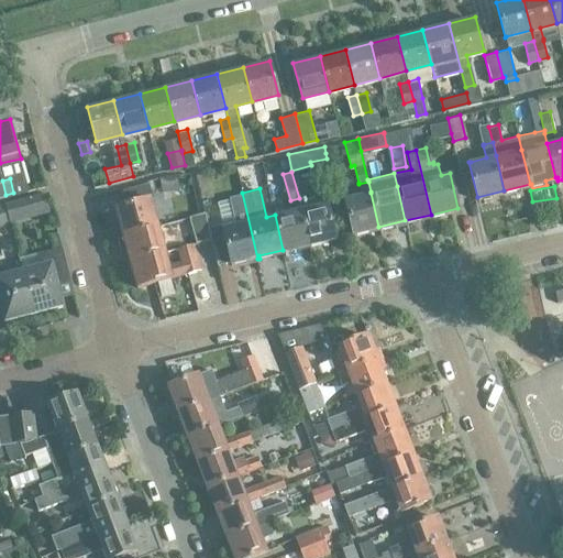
[(53,210),(50,194),(48,190),(31,195),(35,215),(53,210)]
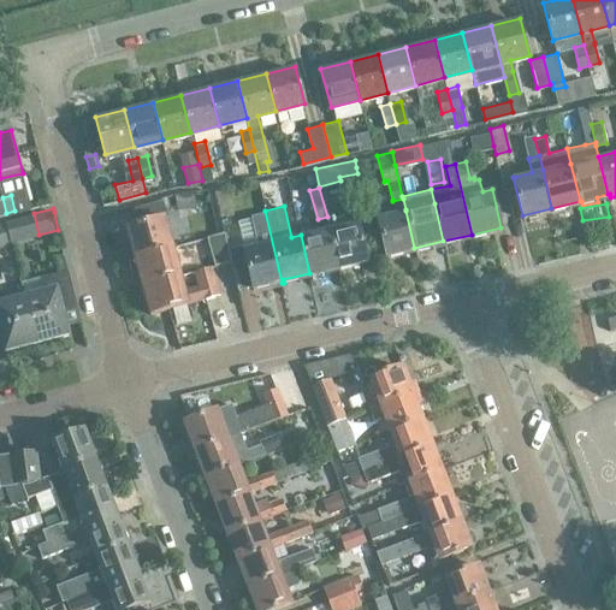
[(223,230),(230,259),(231,259),(238,288),(252,284),(253,286),(271,282),(272,285),(282,283),(265,211),(250,213),(250,215),(238,218),(243,243),(229,247),(224,230),(223,230)]
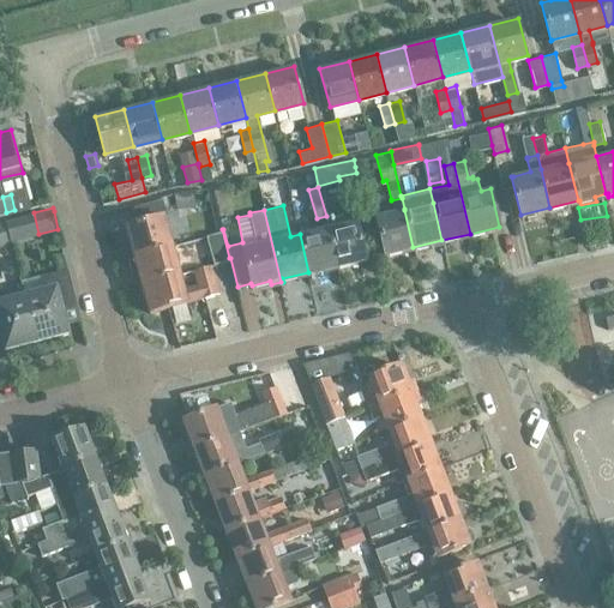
[(404,210),(395,211),(375,216),(385,254),(413,247),(404,210)]
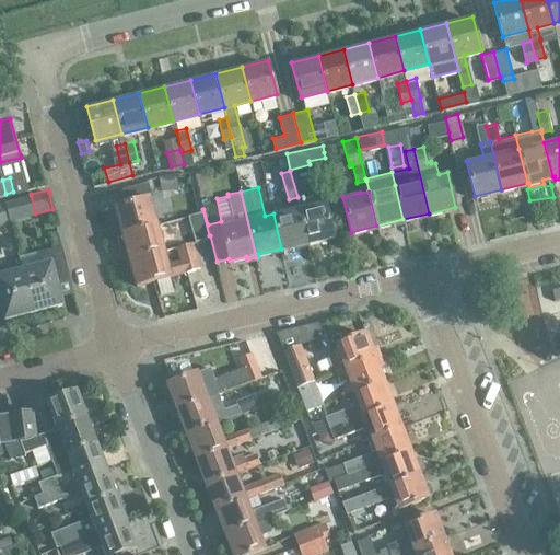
[(0,196),(0,208),(1,212),(20,207),(15,193),(0,196)]
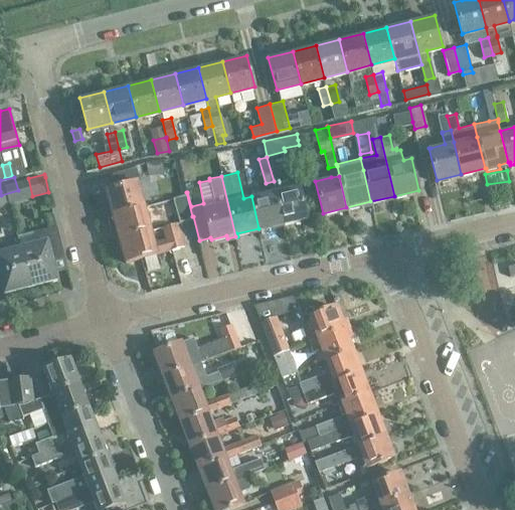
[(106,188),(112,212),(143,204),(170,197),(167,188),(158,191),(158,190),(152,192),(151,190),(141,193),(137,180),(106,188)]
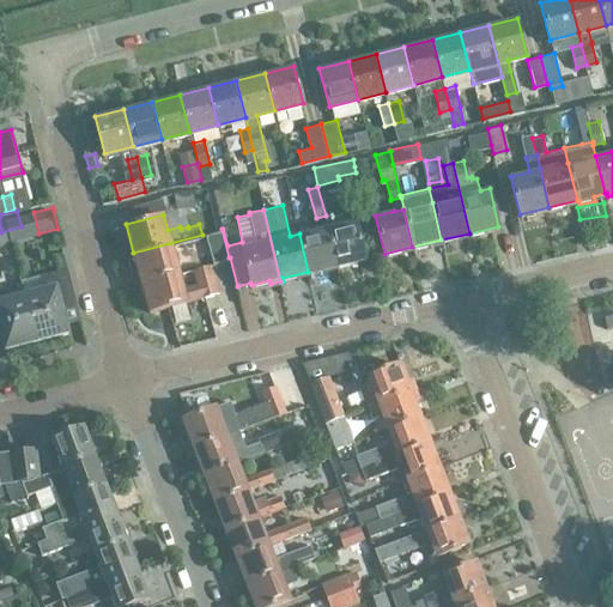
[(327,228),(337,265),(365,258),(356,220),(327,228)]
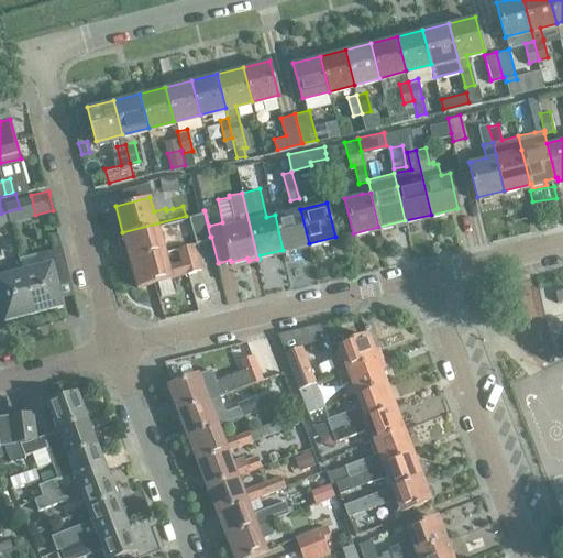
[(309,243),(300,209),(275,215),(283,250),(309,243)]
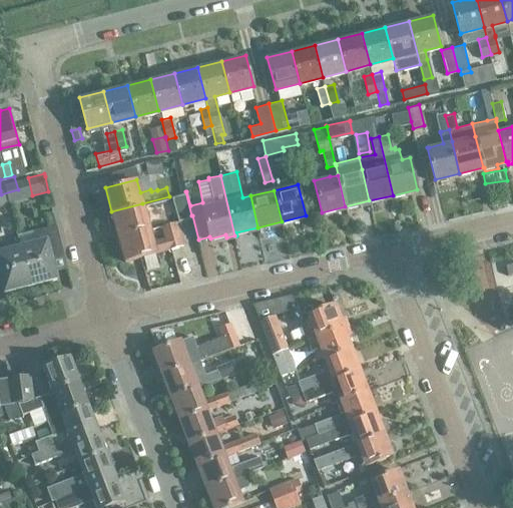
[(191,215),(185,191),(172,195),(178,219),(191,215)]
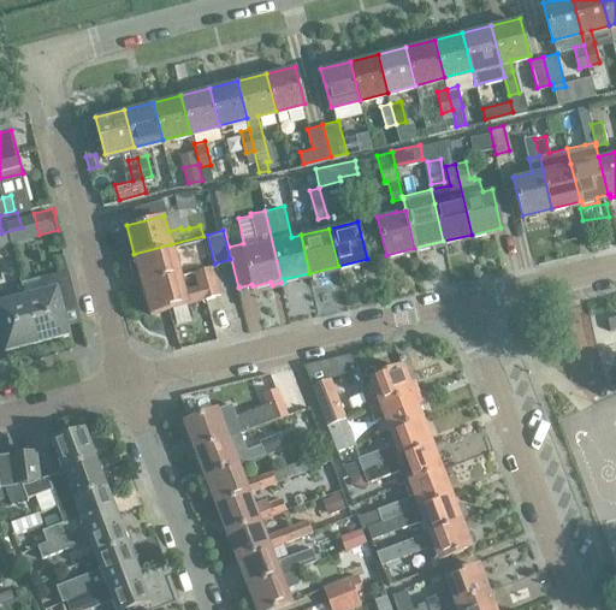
[(142,283),(179,272),(171,244),(134,254),(130,255),(128,260),(131,270),(135,272),(138,271),(142,283)]
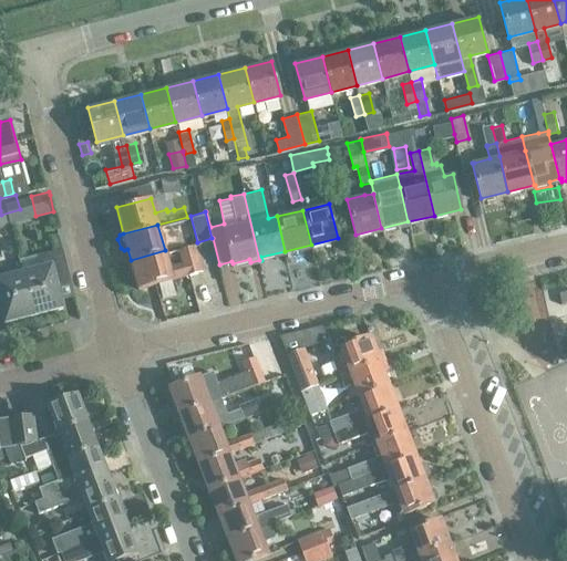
[(0,241),(0,251),(2,258),(14,256),(10,239),(0,241)]
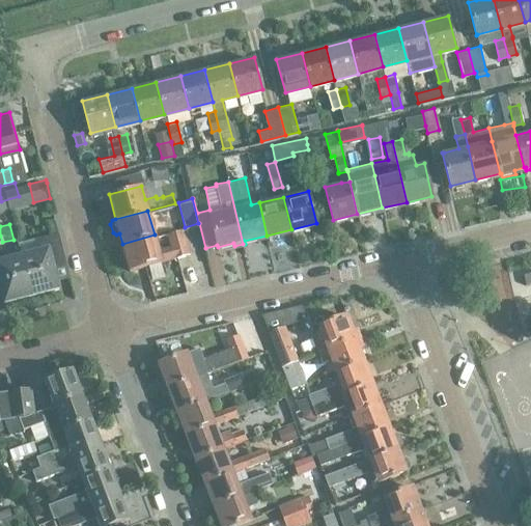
[(155,234),(122,244),(129,268),(190,252),(183,227),(167,231),(169,244),(158,247),(155,234)]
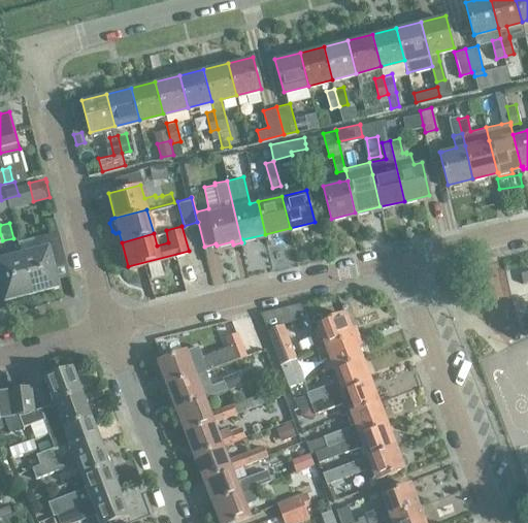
[(38,249),(21,253),(31,292),(58,285),(53,263),(65,260),(58,230),(34,236),(38,249)]
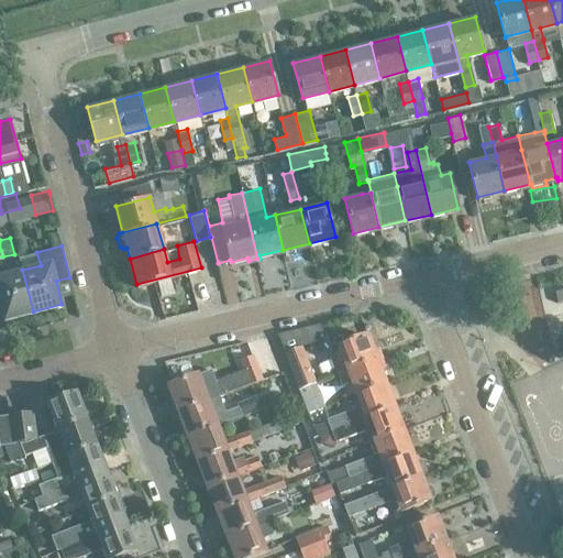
[(33,312),(22,270),(4,274),(1,262),(0,261),(0,299),(6,319),(33,312)]
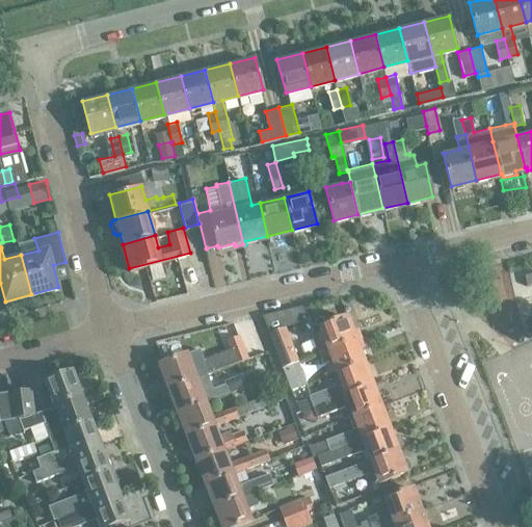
[(524,281),(512,283),(515,304),(528,301),(524,281)]
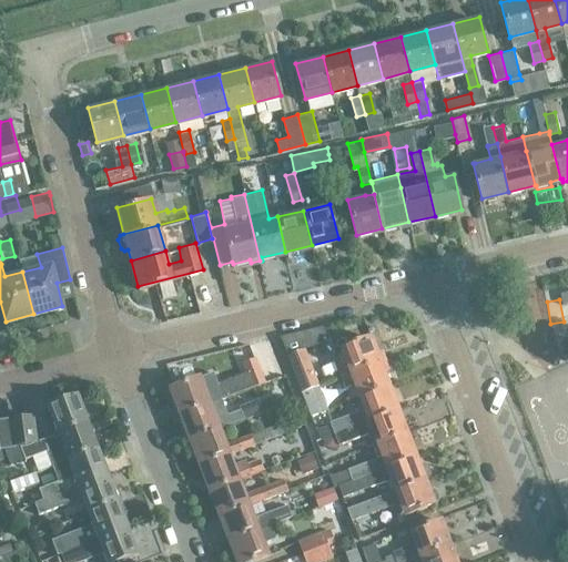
[(341,374),(381,359),(371,335),(341,347),(345,359),(336,361),(341,374)]
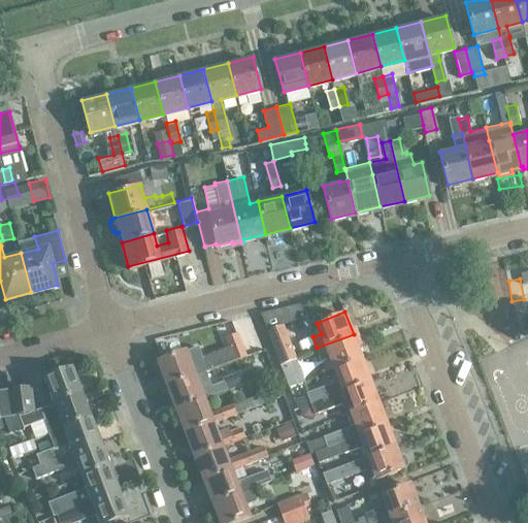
[(279,362),(295,356),(291,345),(283,323),(267,329),(279,362)]
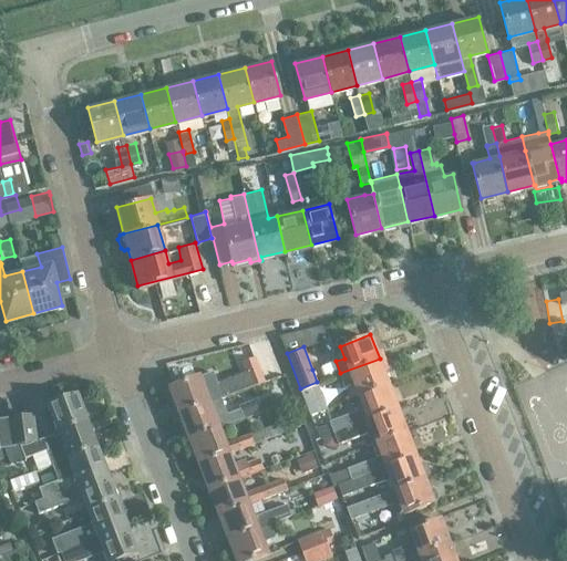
[(175,400),(179,411),(207,401),(208,401),(264,380),(255,355),(241,361),(245,370),(203,386),(197,375),(169,385),(171,388),(168,390),(172,401),(175,400)]
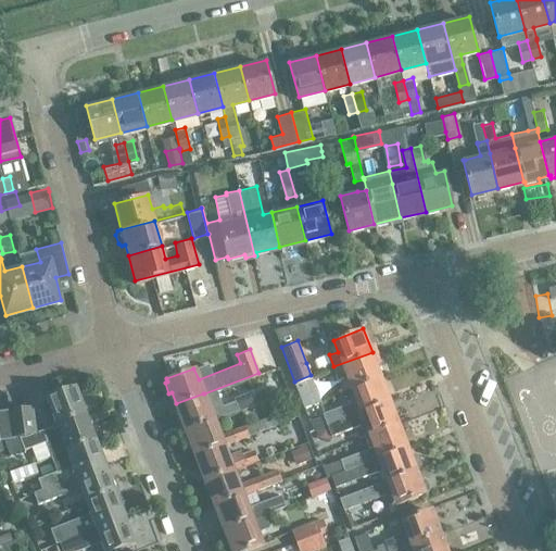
[(351,387),(381,375),(373,352),(333,366),(338,378),(346,375),(351,387)]
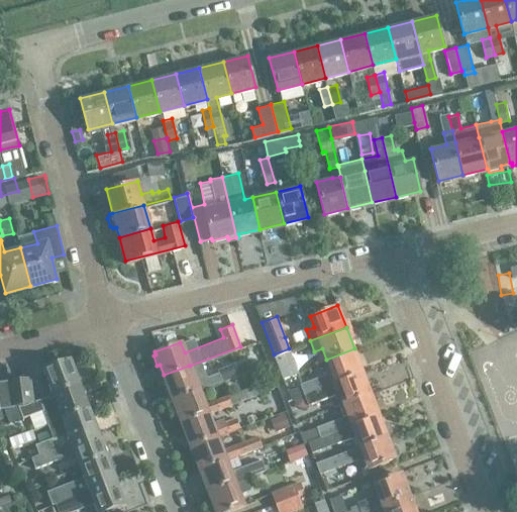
[(283,376),(297,371),(294,363),(289,348),(274,354),(283,376)]
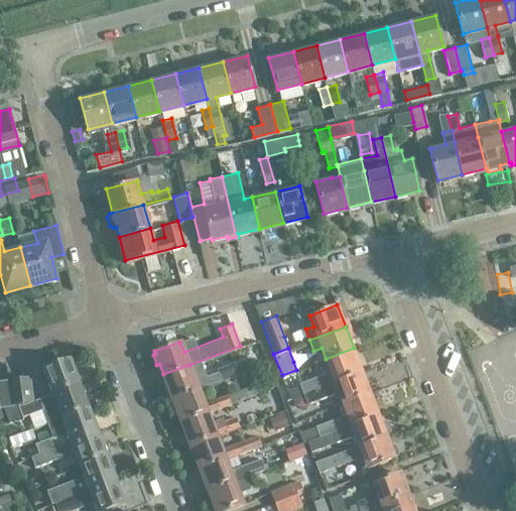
[(354,348),(326,359),(327,362),(324,364),(327,371),(299,382),(300,383),(287,388),(291,397),(303,392),(362,370),(354,348)]
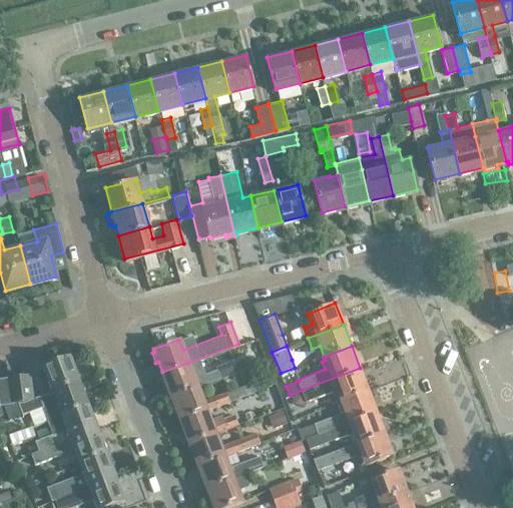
[(51,390),(79,380),(70,356),(42,366),(51,390)]
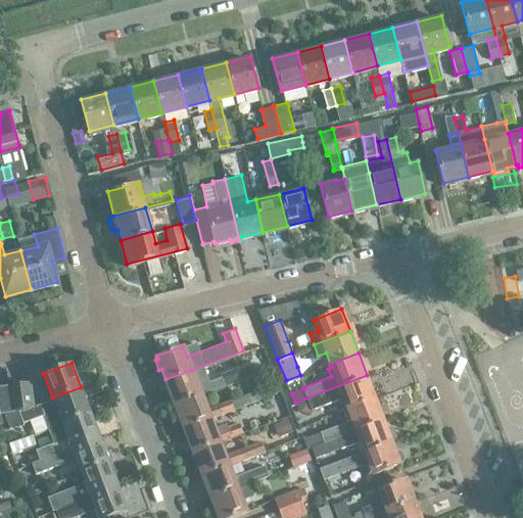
[(200,393),(225,384),(237,379),(233,370),(209,379),(208,375),(195,380),(192,370),(191,370),(165,379),(175,404),(200,393)]
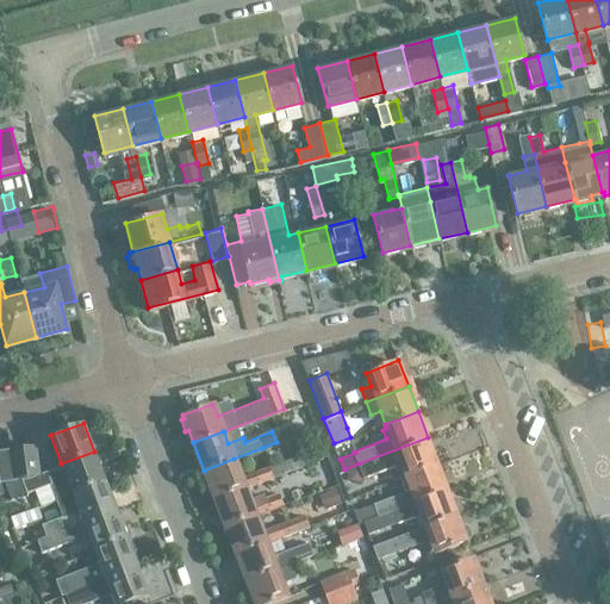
[(33,437),(39,467),(53,465),(45,435),(33,437)]
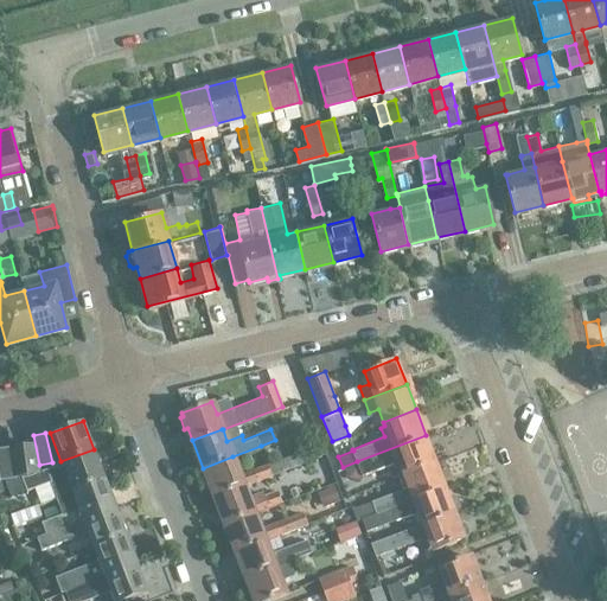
[(402,473),(435,460),(426,435),(357,461),(362,473),(397,459),(402,473)]
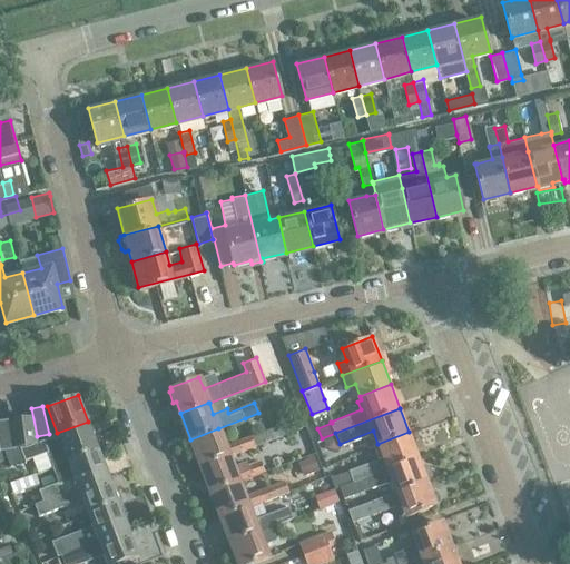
[(258,413),(245,418),(248,425),(266,418),(263,412),(258,413)]
